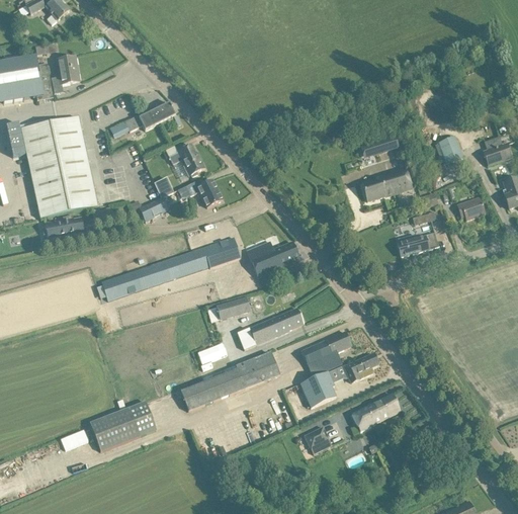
[(46,5),(42,0),(32,0),(25,4),(30,13),(46,5)]
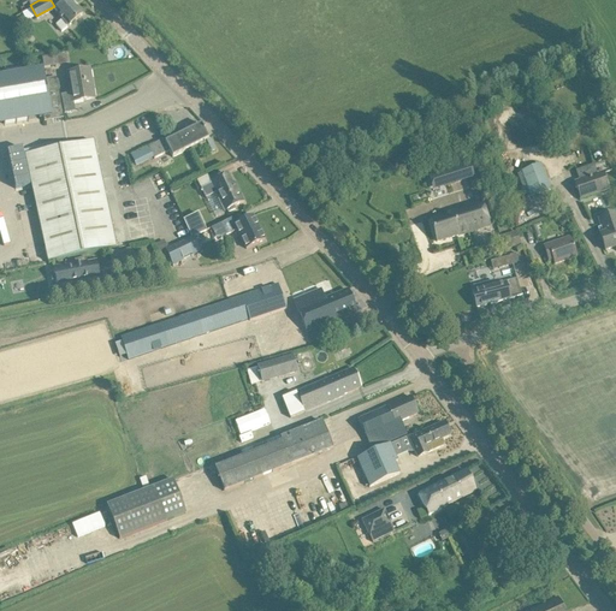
[(69,23),(83,10),(75,0),(61,0),(54,6),(63,16),(57,21),(63,28),(67,23),(69,23)]
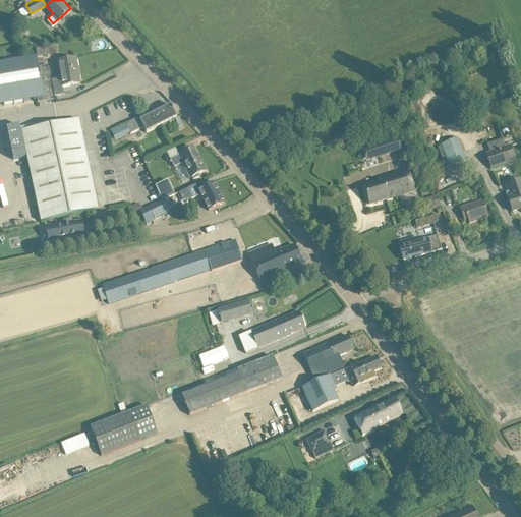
[(47,44),(37,46),(38,54),(48,52),(47,44)]
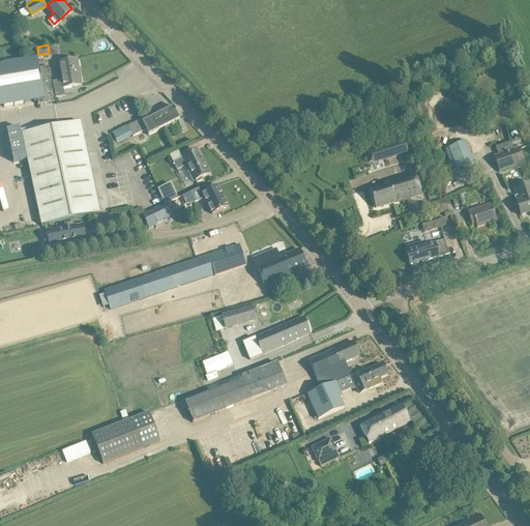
[(48,63),(38,65),(37,55),(0,61),(0,104),(37,97),(37,101),(54,98),(48,63)]
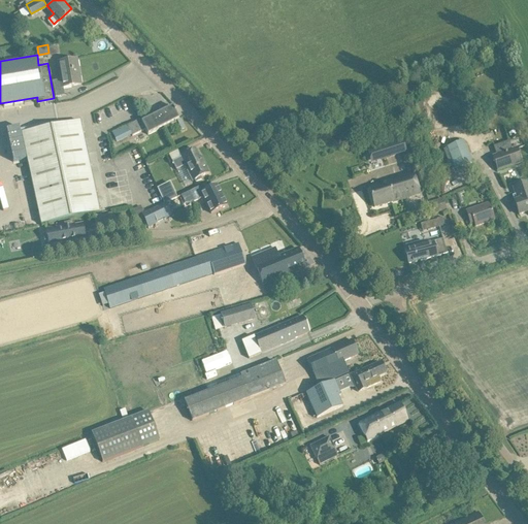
[(80,82),(76,56),(58,59),(61,76),(53,78),(55,94),(64,92),(63,85),(80,82)]
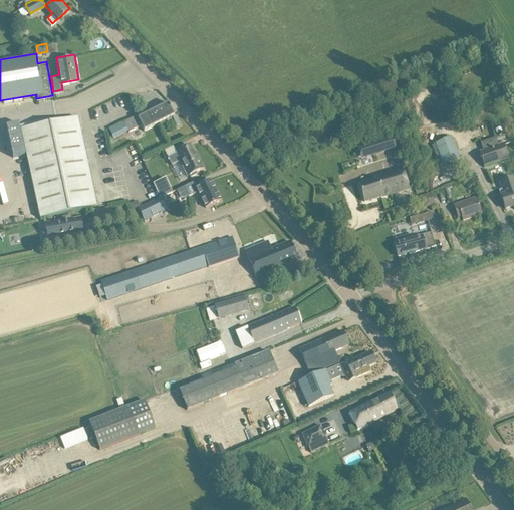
[(160,122),(167,118),(166,116),(174,112),(170,105),(171,104),(171,103),(170,103),(168,100),(139,114),(137,112),(121,119),(127,131),(142,123),(144,128),(159,119),(160,122)]
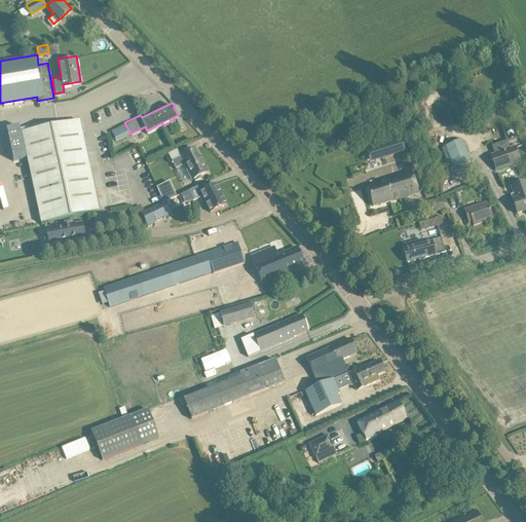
[(98,207),(78,115),(22,126),(41,218),(98,207)]
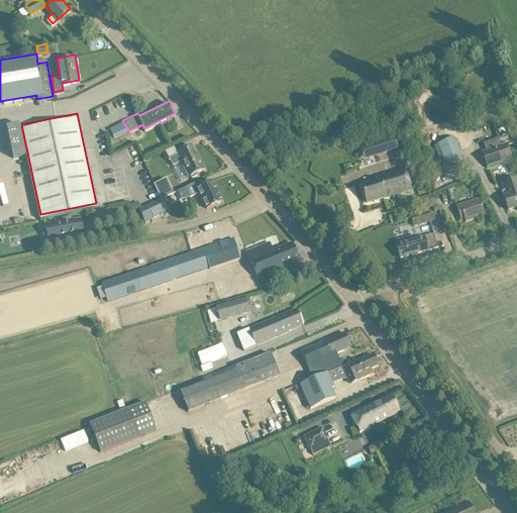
[(25,152),(19,121),(6,123),(13,156),(25,152)]
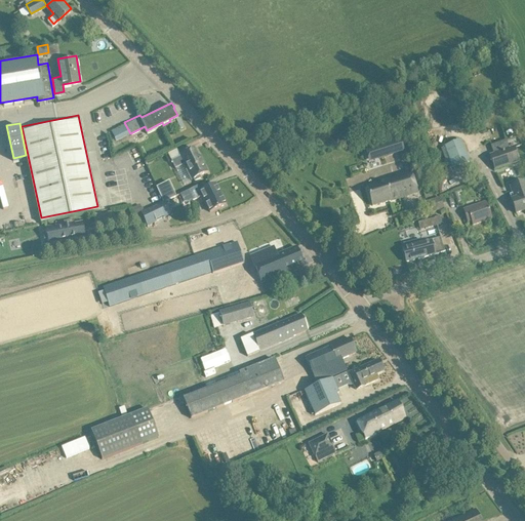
[(518,158),(515,148),(513,145),(510,146),(507,136),(491,142),(494,151),(490,152),(494,166),(518,158)]
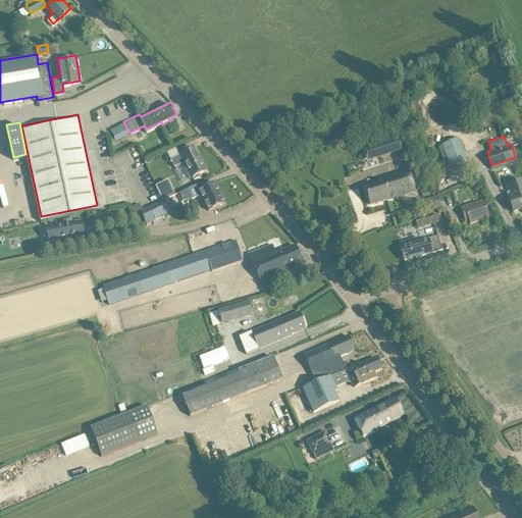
[(467,158),(459,137),(438,145),(448,166),(467,158)]
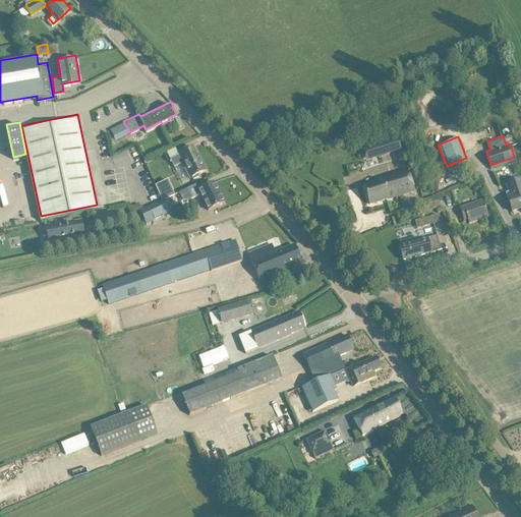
[(386,138),(374,142),(378,153),(390,150),(386,138)]
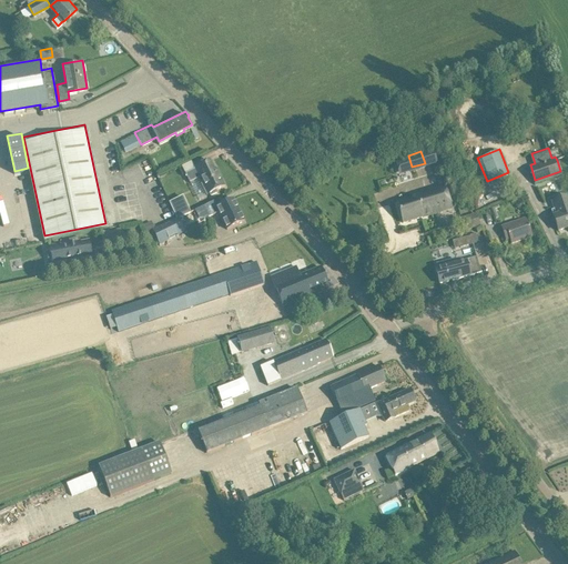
[(137,169),(152,163),(149,155),(134,161),(137,169)]
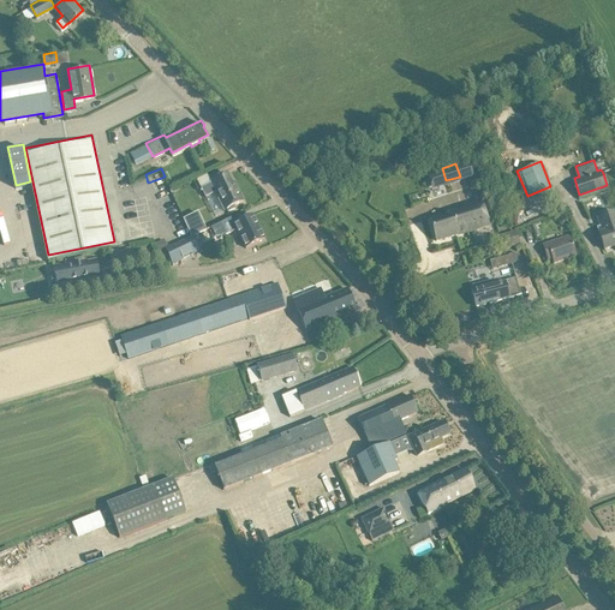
[(234,186),(231,179),(227,169),(210,178),(210,179),(201,184),(206,193),(215,189),(224,207),(227,205),(228,208),(234,204),(233,202),(243,197),(238,185),(234,186)]
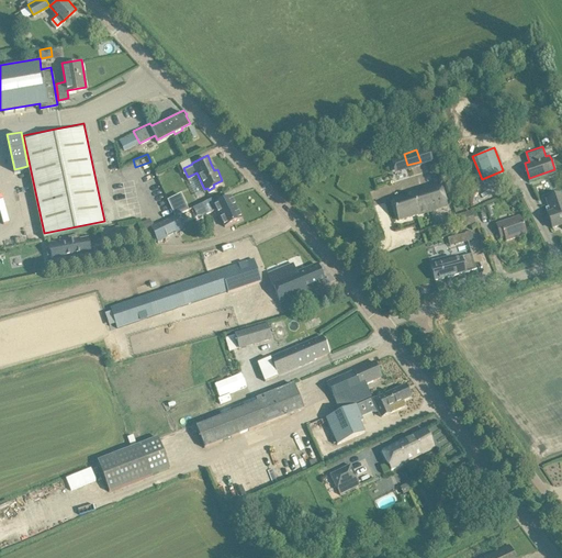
[(446,202),(439,180),(412,189),(412,190),(392,197),(398,216),(418,211),(446,202)]
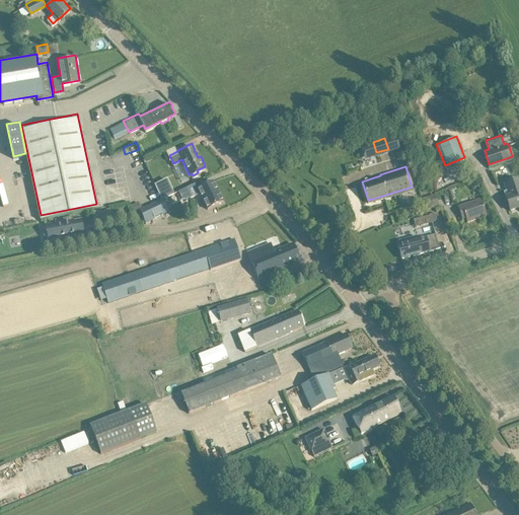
[(518,180),(517,175),(506,179),(508,187),(503,189),(510,208),(518,205),(518,207),(518,180)]
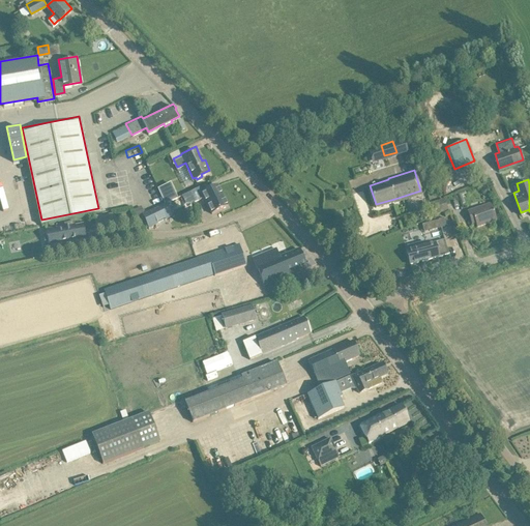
[(158,186),(166,201),(177,195),(170,180),(158,186)]
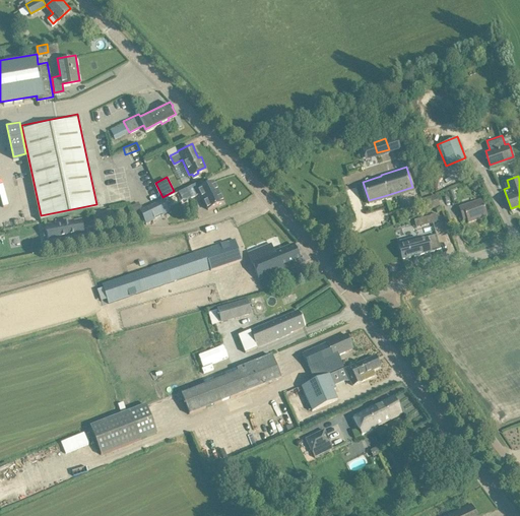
[(203,184),(198,186),(198,187),(205,201),(208,206),(222,199),(220,194),(213,179),(203,184)]
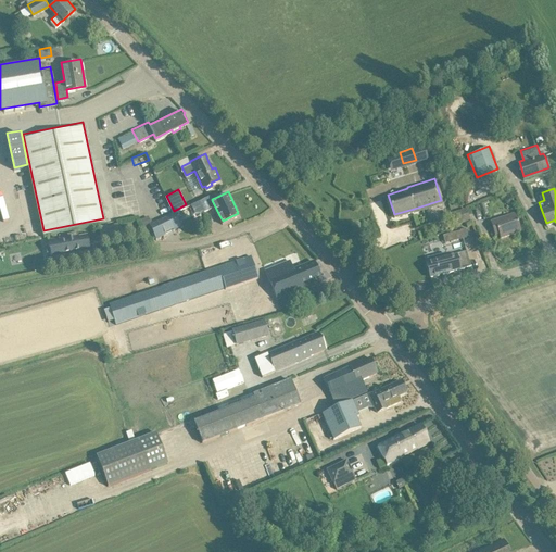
[(206,202),(203,197),(194,200),(198,207),(206,202)]
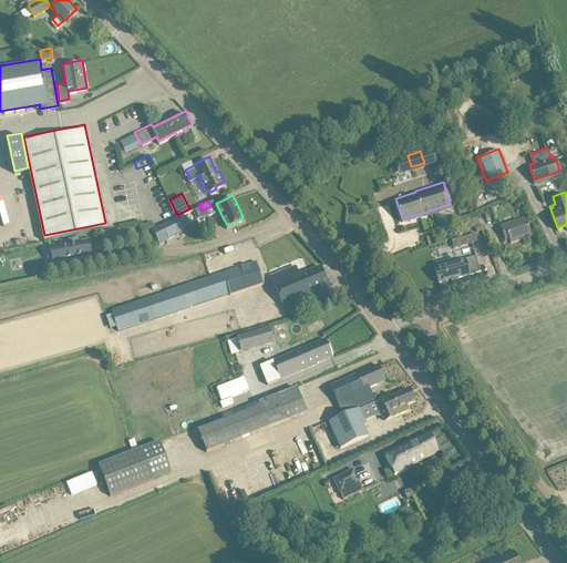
[(480,222),(475,210),(461,214),(464,226),(480,222)]
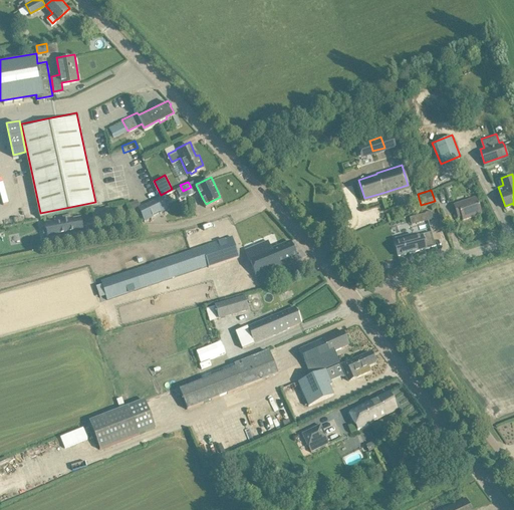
[(482,211),(476,194),(453,202),(457,214),(461,213),(463,217),(482,211)]
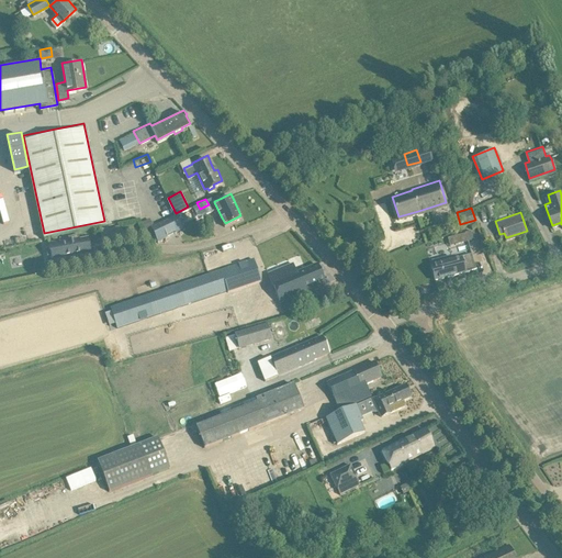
[(176,213),(152,225),(157,237),(181,225),(181,224),(176,213)]
